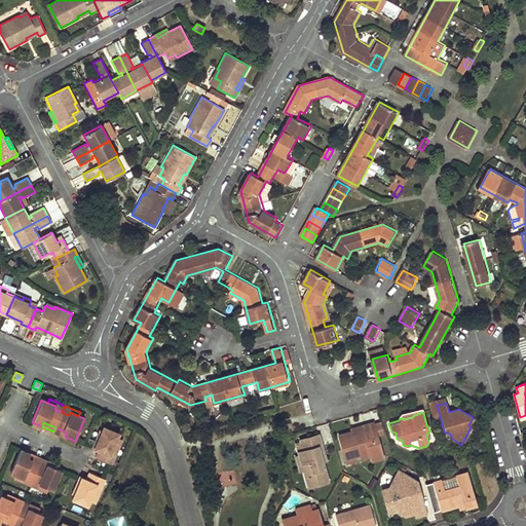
[(351,433),(339,436),(345,459),(369,452),(371,457),(372,461),(383,457),(373,423),(362,426),(363,429),(351,433)]
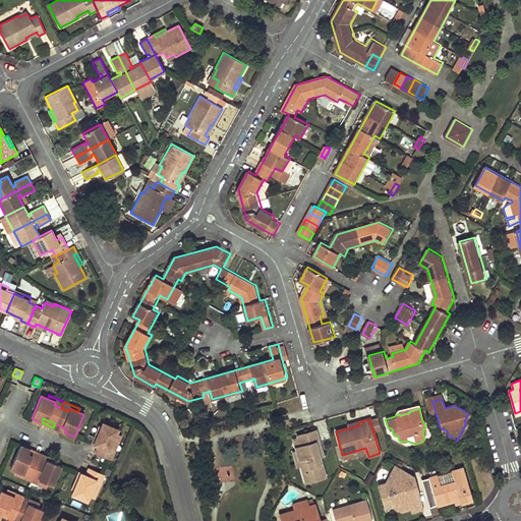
[(115,435),(118,429),(103,422),(101,427),(96,439),(99,440),(97,445),(99,446),(96,453),(110,460),(114,452),(109,450),(115,435)]
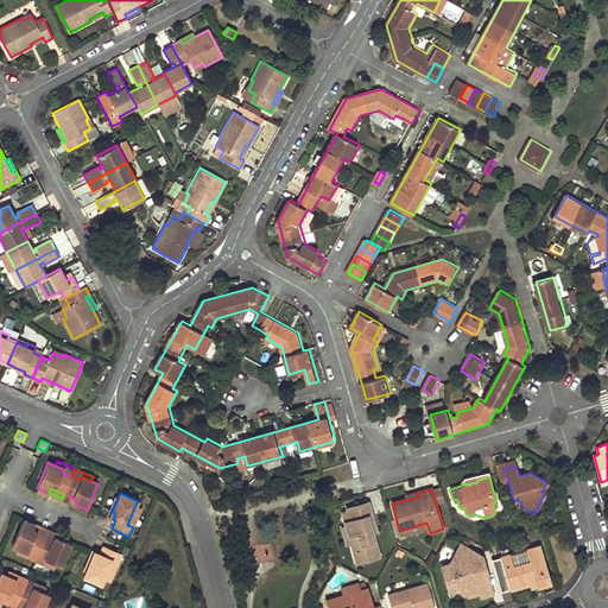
[(64,494),(62,499),(75,505),(77,500),(64,494)]
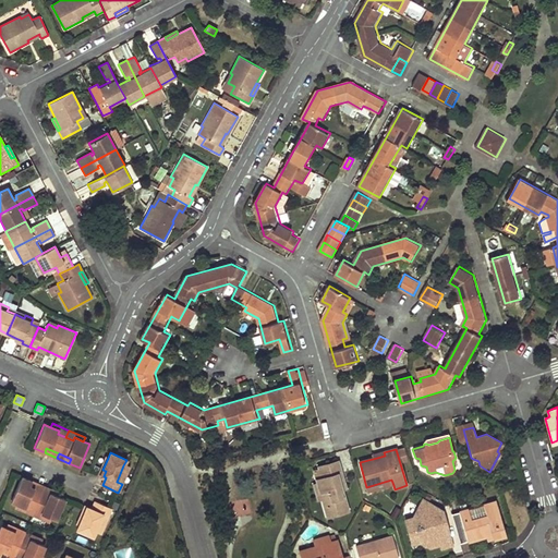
[(106,458),(98,474),(104,476),(106,471),(102,470),(108,458),(106,458)]
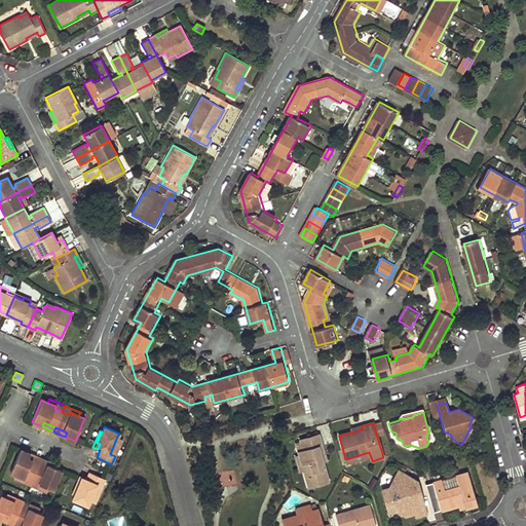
[(317,436),(299,441),(300,443),(302,451),(299,452),(298,452),(299,456),(302,470),(307,488),(328,482),(322,462),(317,447),(321,446),(317,436)]
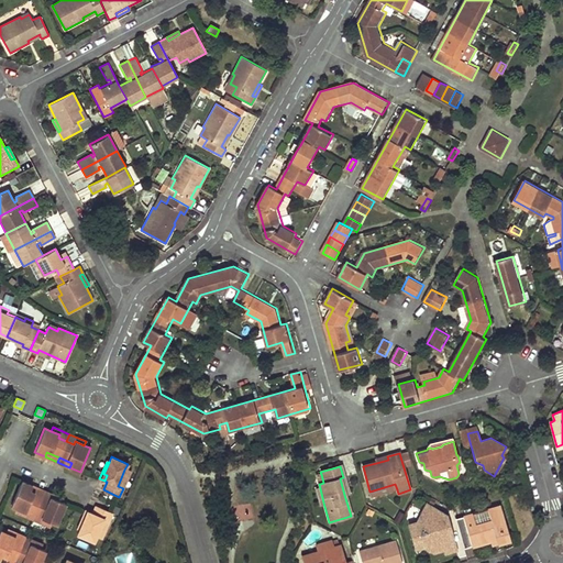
[(130,472),(124,470),(118,486),(123,488),(130,472)]
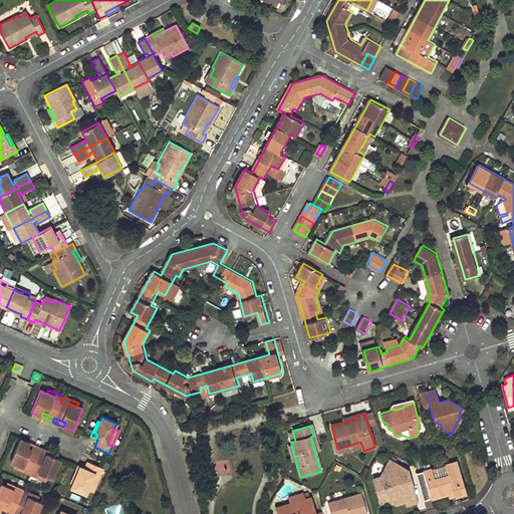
[(29,444),(19,440),(10,461),(16,464),(24,467),(25,464),(32,467),(39,470),(38,474),(46,477),(51,479),(59,459),(55,458),(47,454),(46,456),(39,453),(27,448),(29,444)]
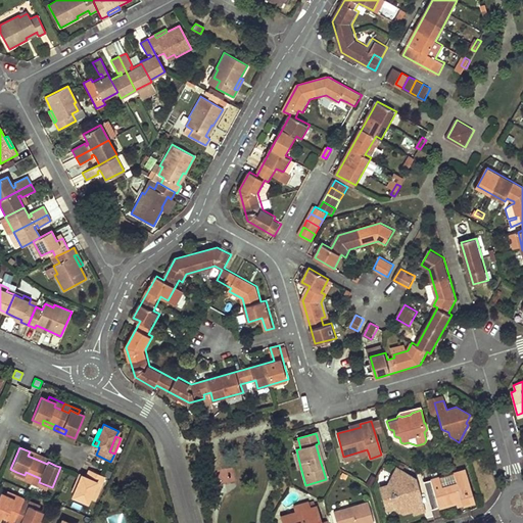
[(367,449),(343,457),(345,461),(369,455),(367,449)]
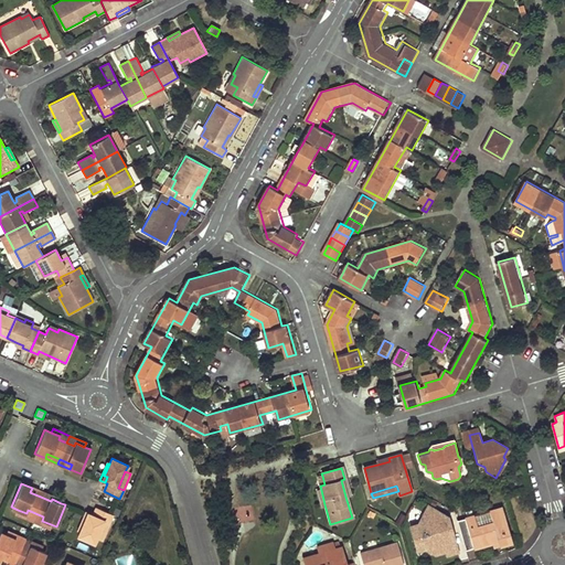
[(43,498),(44,492),(32,488),(30,492),(43,498)]
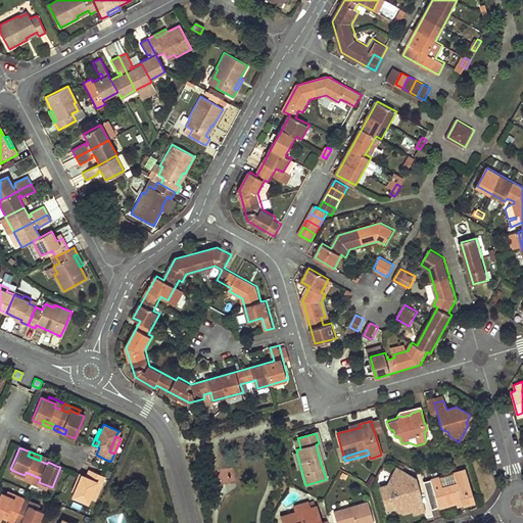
[(56,466),(57,463),(41,456),(40,461),(47,464),(48,462),(56,466)]
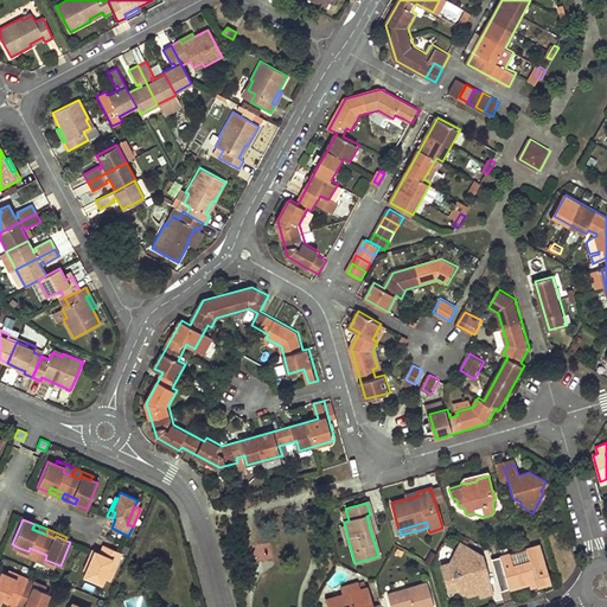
[(254,545),(256,561),(272,558),(269,543),(254,545)]
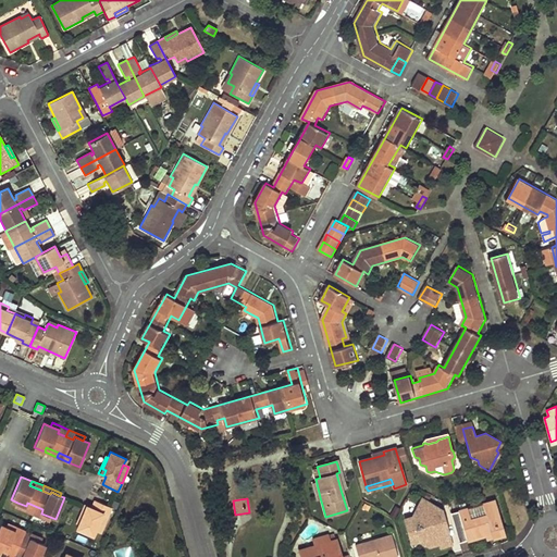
[(412,515),(404,518),(411,543),(419,540),(429,546),(438,543),(441,547),(450,545),(445,522),(435,525),(433,519),(440,508),(421,498),(412,515)]
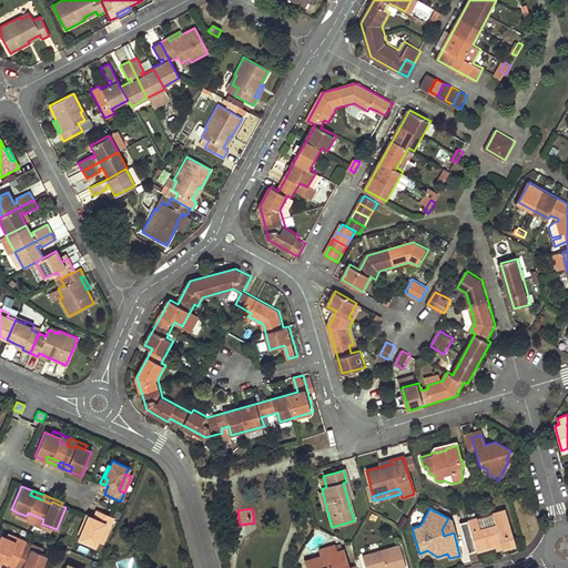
[(476,517),(458,523),(467,553),(495,545),(500,544),(501,547),(514,544),(504,509),(490,513),(494,525),(479,528),(476,517)]
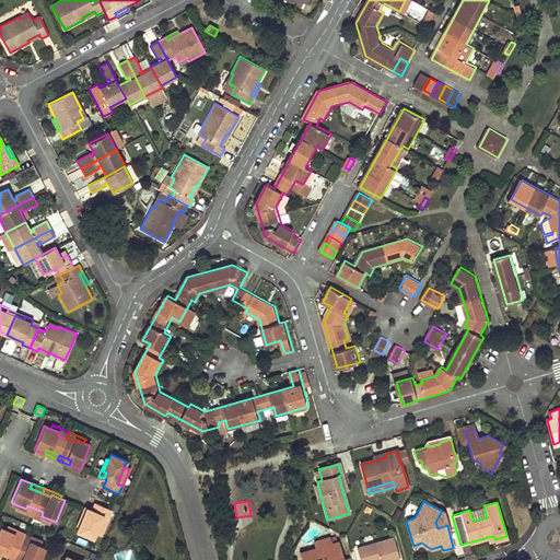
[(108,518),(112,510),(95,503),(92,511),(90,510),(88,515),(85,514),(80,526),(78,531),(93,538),(95,532),(103,516),(108,518)]
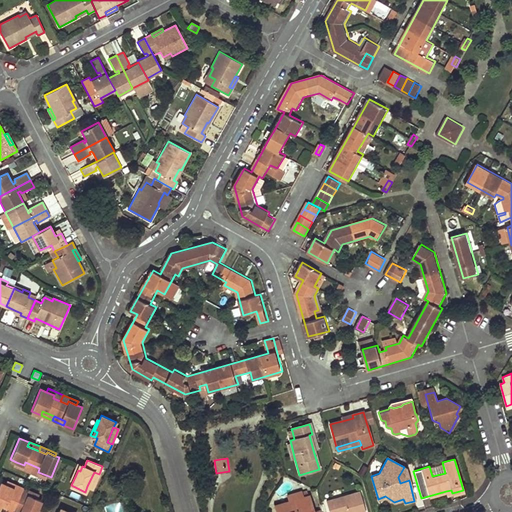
[(24,465),(16,462),(14,466),(29,472),(32,465),(25,462),(24,465)]
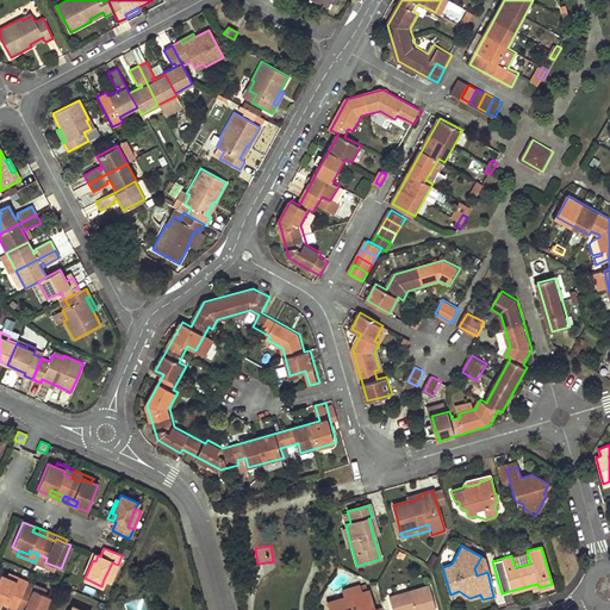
[(93,553),(85,572),(87,573),(93,560),(95,561),(98,555),(93,553)]
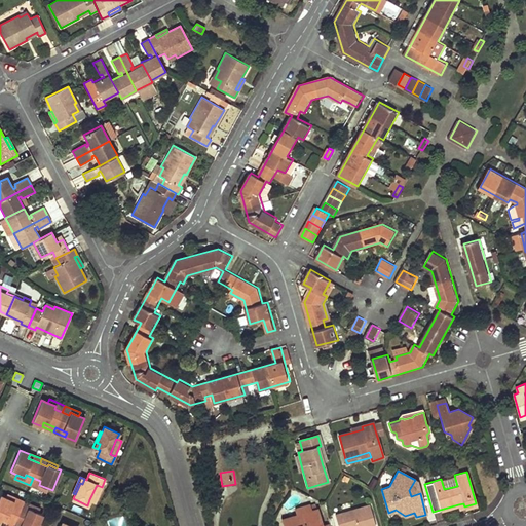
[(30,485),(45,491),(47,488),(39,485),(40,481),(33,478),(30,485)]
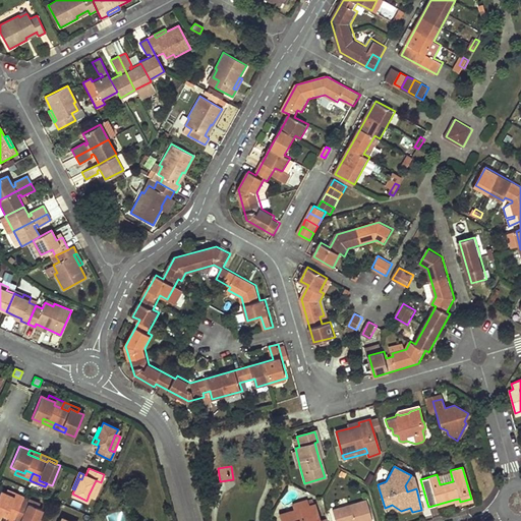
[(412,476),(411,475),(405,485),(407,491),(416,488),(412,476)]
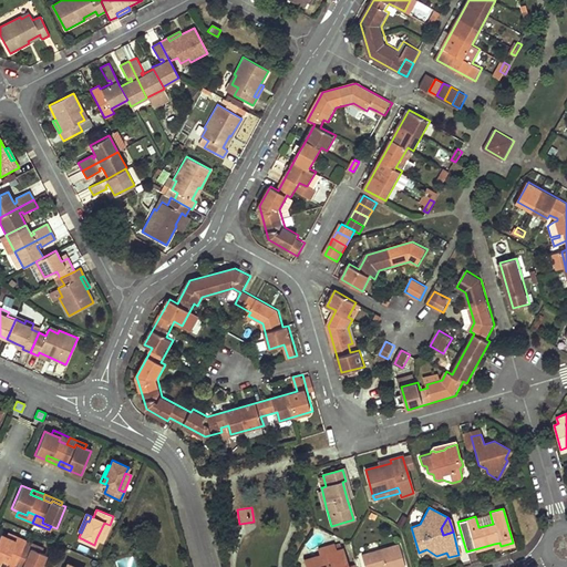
[(104,523),(96,538),(102,542),(110,525),(104,523)]
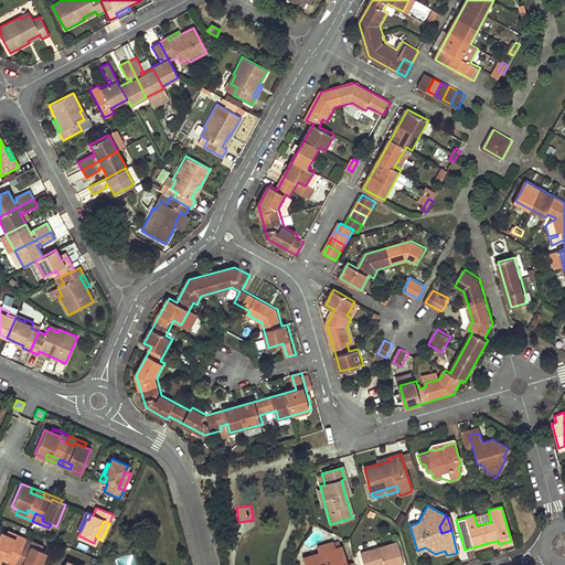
[(14,542),(22,545),(25,539),(9,531),(7,535),(16,539),(14,542)]
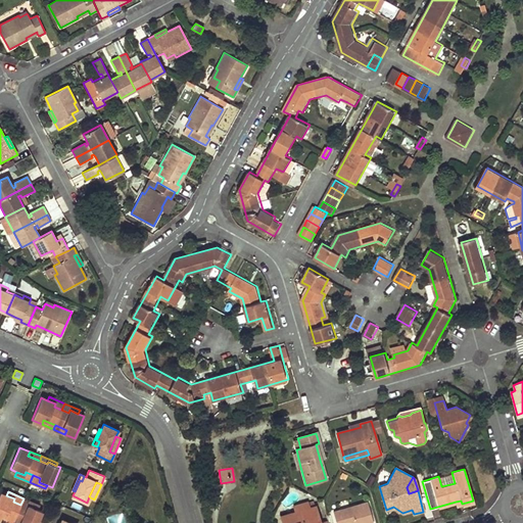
[(6,495),(0,492),(0,519),(2,515),(13,520),(19,522),(36,522),(42,511),(37,509),(29,505),(28,509),(20,505),(13,502),(14,498),(6,495)]
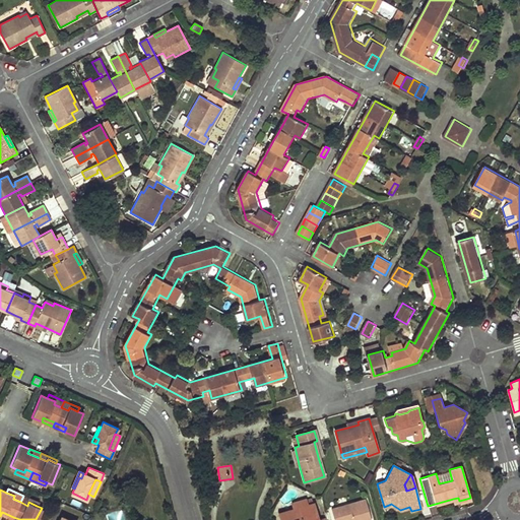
[(23,496),(20,502),(27,506),(28,502),(37,506),(38,502),(23,496)]
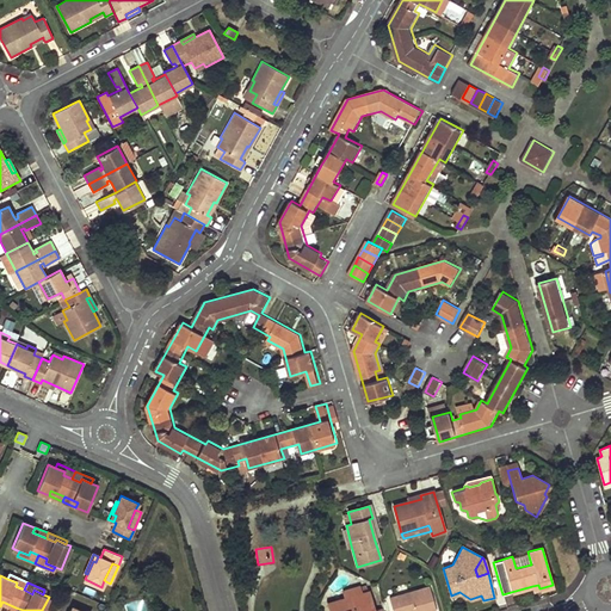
[(359,586),(344,591),(346,598),(362,594),(359,586)]
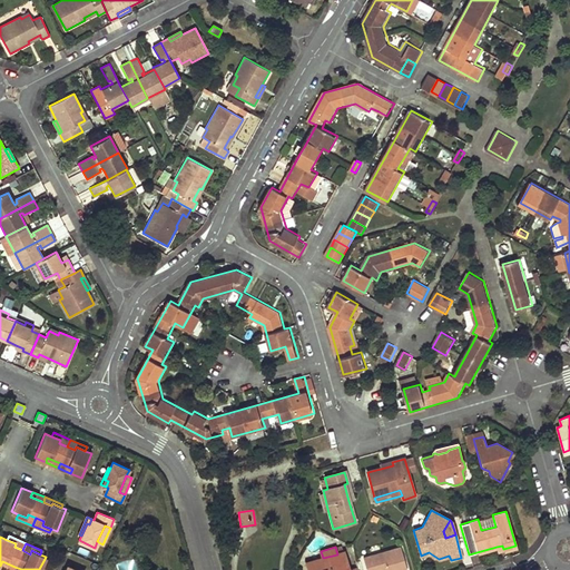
[(401,548),(363,558),(366,569),(385,569),(387,569),(406,569),(401,548)]
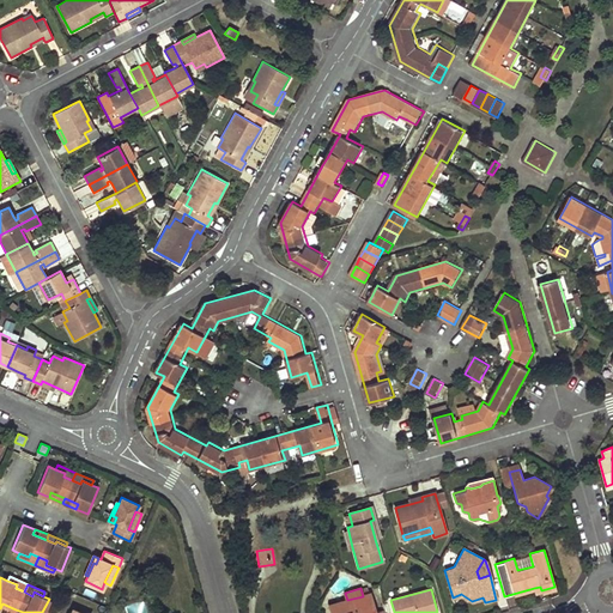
[(347,600),(329,605),(332,612),(375,612),(370,594),(363,596),(347,600)]
